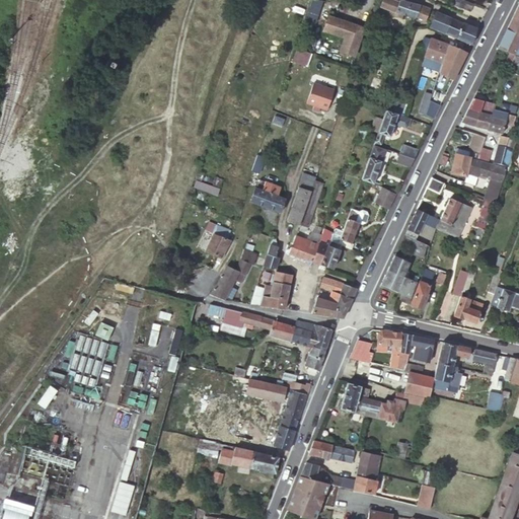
[(316,21),(322,1),(319,0),(311,0),(306,19),(316,21)]
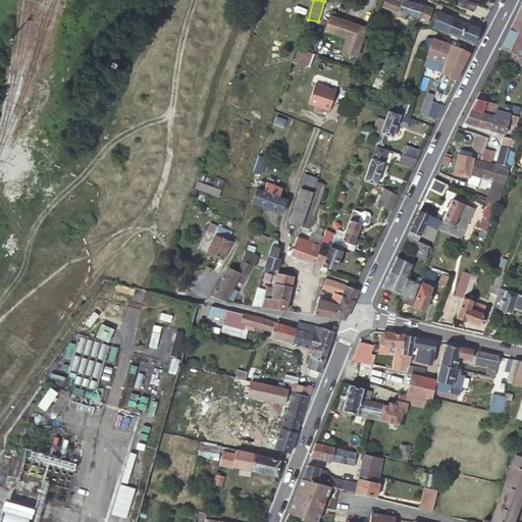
[(361,0),(360,5),(375,11),(379,0),(361,0)]
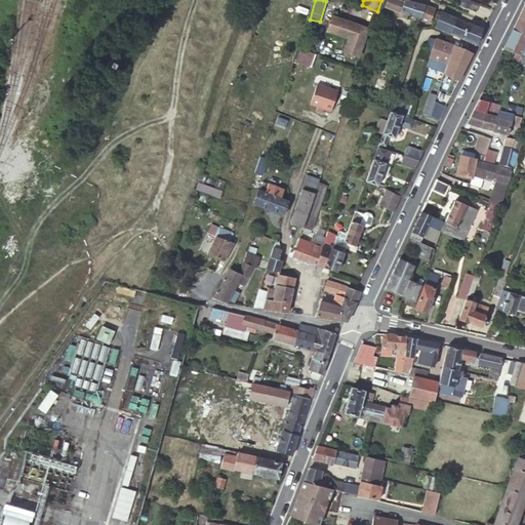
[(428,23),(433,9),(427,7),(402,3),(401,4),(387,0),(385,0),(382,9),(403,15),(423,22),(428,23)]
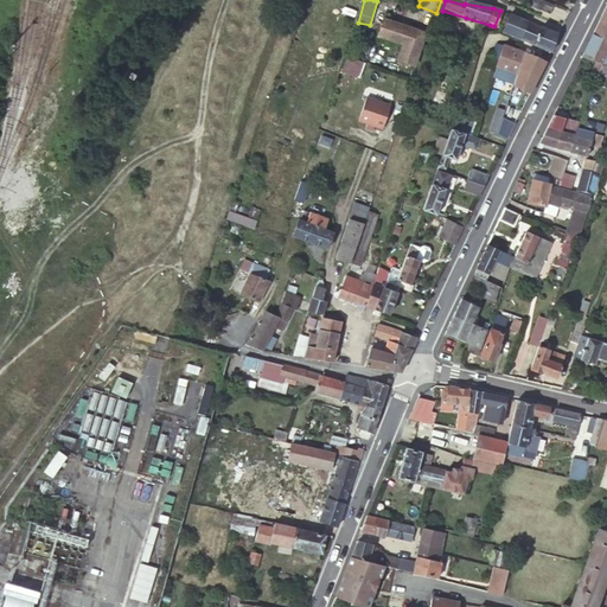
[(549,14),(551,6),(540,1),(536,0),(532,0),(530,7),(549,14)]
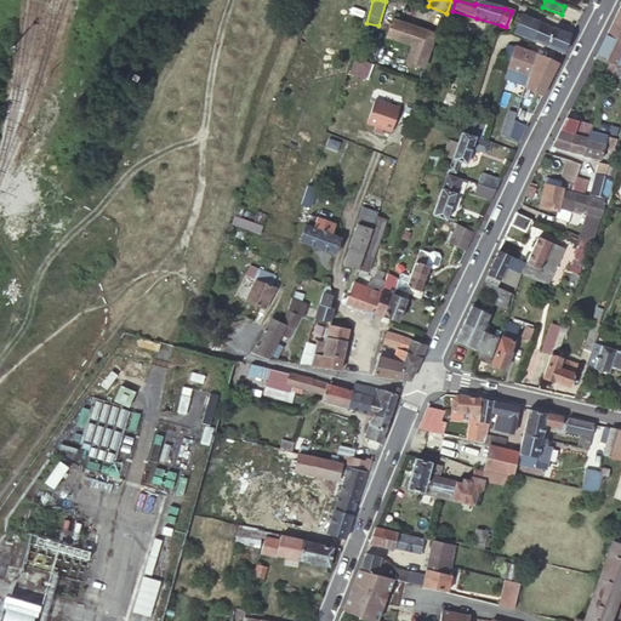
[(620,3),(594,57),(613,64),(616,66),(617,66),(620,67),(620,3)]
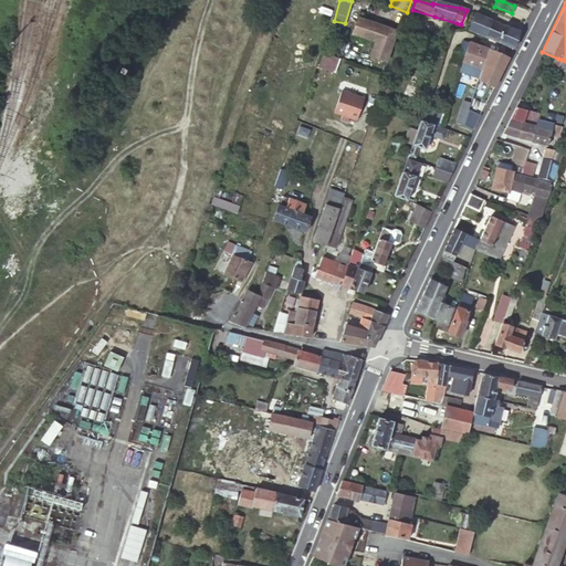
[(477,16),(470,31),(474,33),(486,38),(493,22),(477,16)]
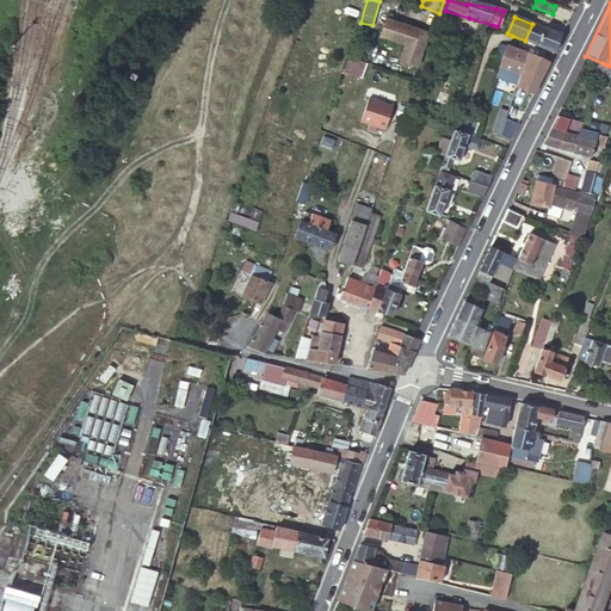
[(378,38),(382,39),(392,43),(402,48),(397,62),(415,68),(427,35),(386,19),(378,38)]
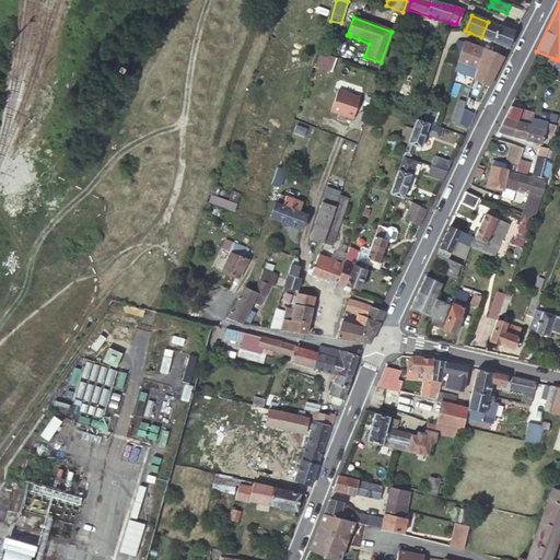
[(500,26),(488,22),(481,37),(493,42),(500,26)]
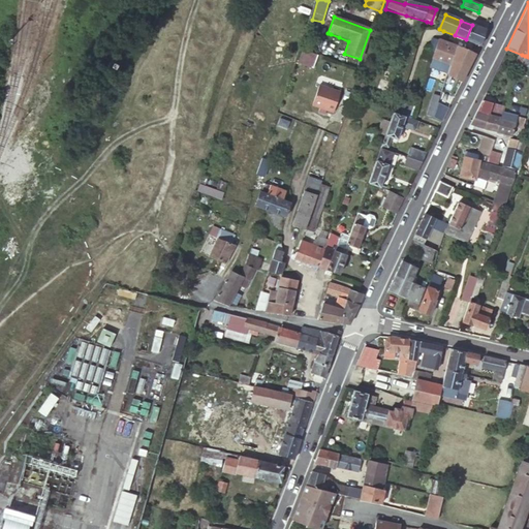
[(472,25),(466,39),(479,45),(487,31),(472,25)]
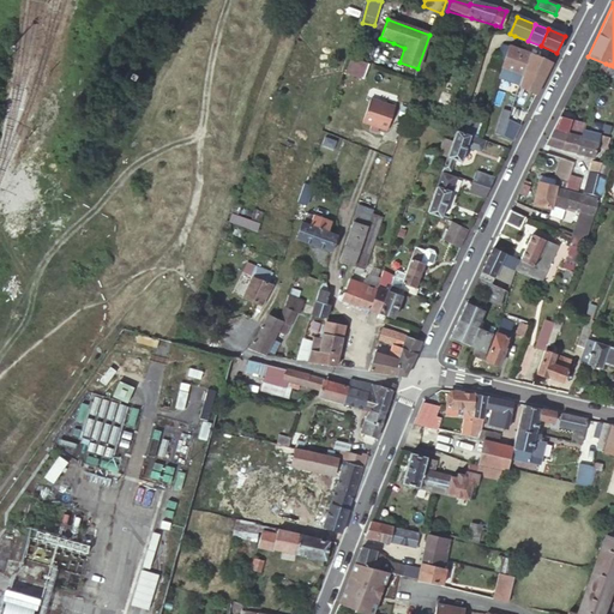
[(393,43),(384,40),(379,53),(389,56),(393,43)]
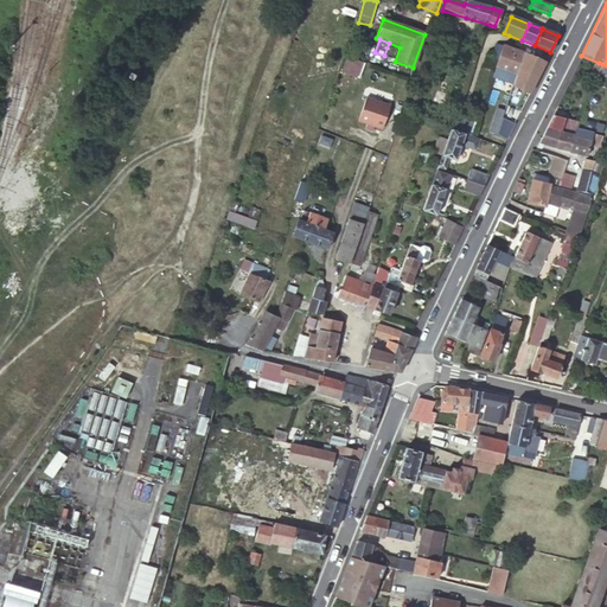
[(326,44),(319,40),(315,48),(324,51),(326,44)]
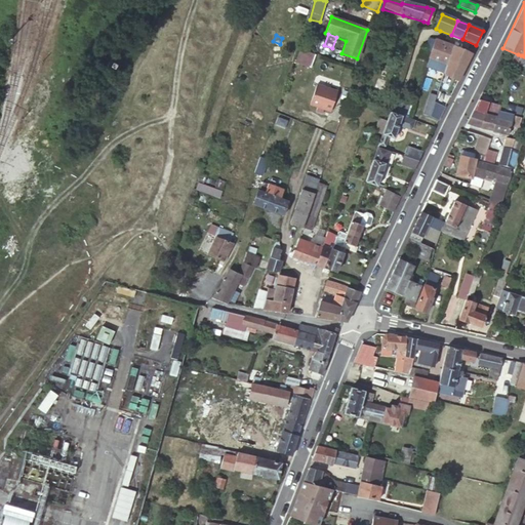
[(433,54),(437,43),(433,42),(433,44),(429,42),(425,52),(433,54)]
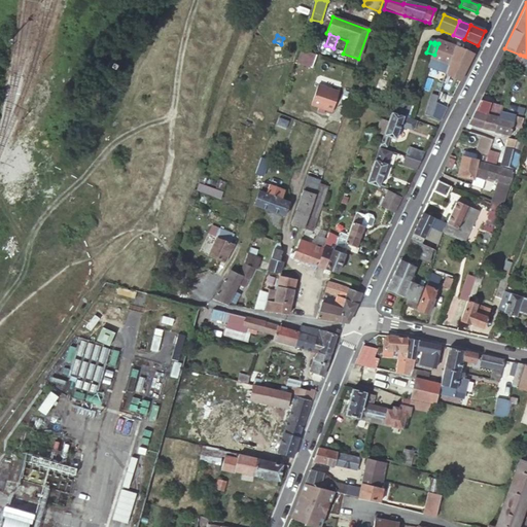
[(455,48),(438,42),(438,43),(434,55),(432,62),(442,65),(449,68),(455,48)]
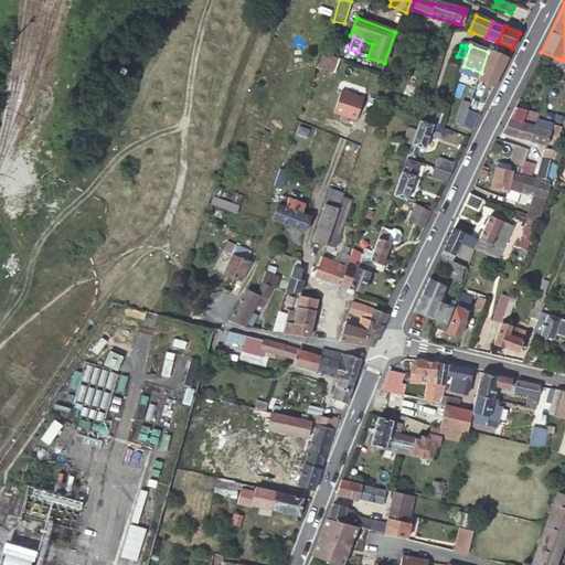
[(499,55),(488,52),(481,73),(479,80),(482,81),(483,76),(490,78),(494,80),(498,71),(493,68),(499,55)]
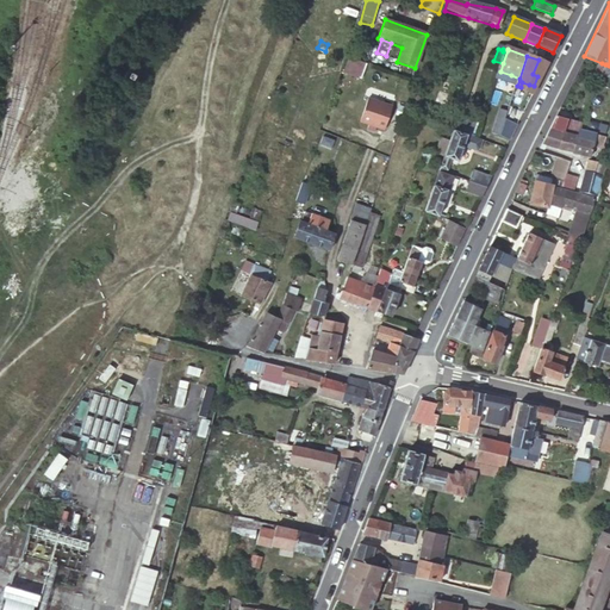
[(360,79),(365,64),(346,57),(340,72),(360,79)]
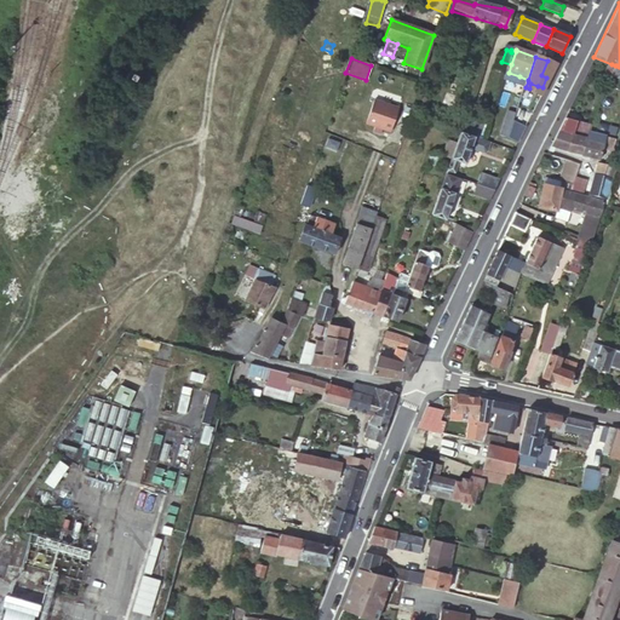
[(517,84),(520,76),(509,73),(505,80),(517,84)]
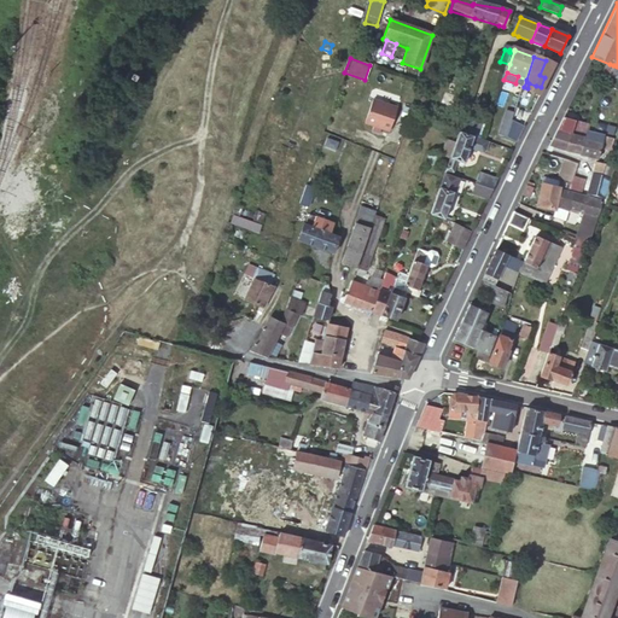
[(534,94),(536,86),(529,83),(528,88),(524,87),(523,91),(534,94)]
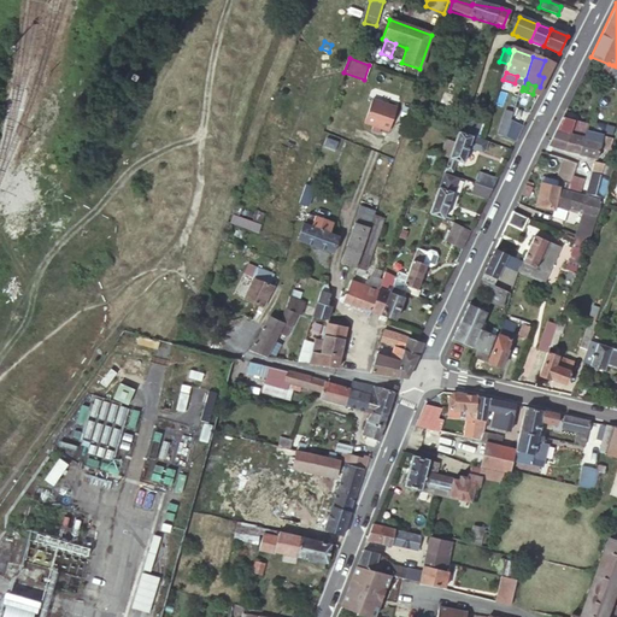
[(428,93),(418,90),(411,111),(421,115),(428,93)]
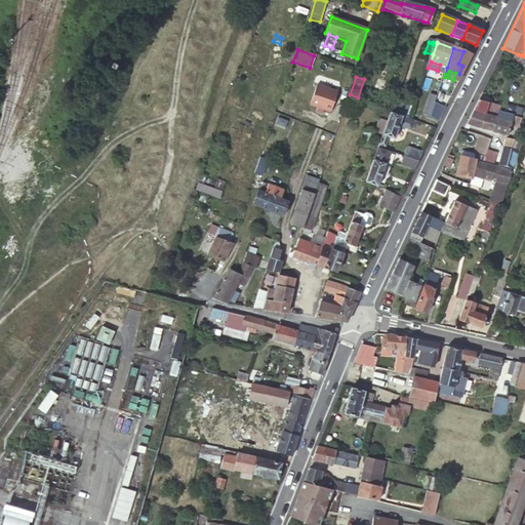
[(317,86),(310,106),(331,113),(338,93),(317,86)]
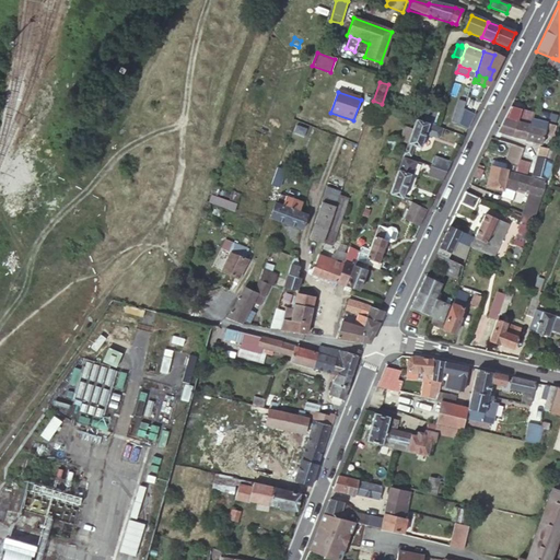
[(464,108),(466,102),(458,98),(451,120),(469,127),(474,113),(464,108)]
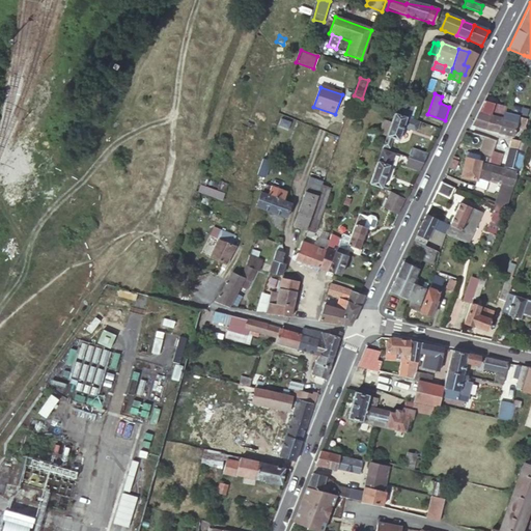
[(409,102),(398,99),(393,113),(392,114),(407,118),(416,121),(420,108),(409,104),(409,102)]
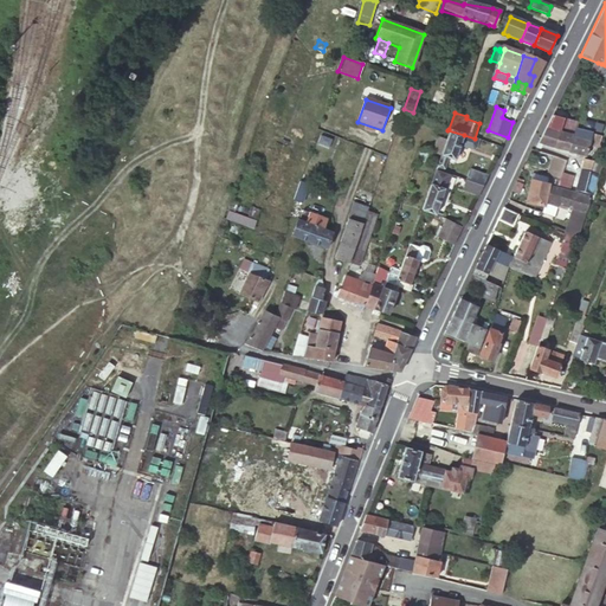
[(580,124),(565,120),(552,116),(539,144),(556,148),(569,152),(577,128),(579,128),(580,124)]
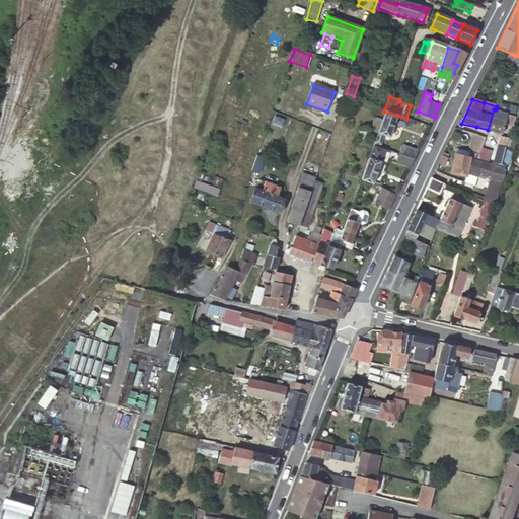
[(494,109),(488,130),(503,134),(507,118),(515,121),(517,110),(510,108),(500,105),(499,106),(498,110),(496,109),(494,109)]
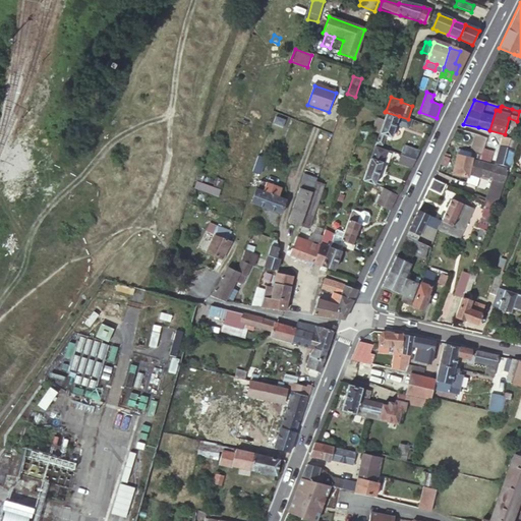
[(378,133),(378,134),(374,143),(373,147),(377,148),(380,149),(381,146),(385,135),(378,133)]
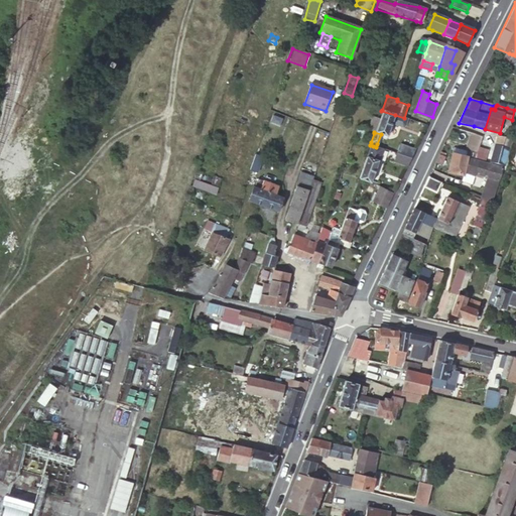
[(503,139),(511,141),(513,135),(506,132),(503,139)]
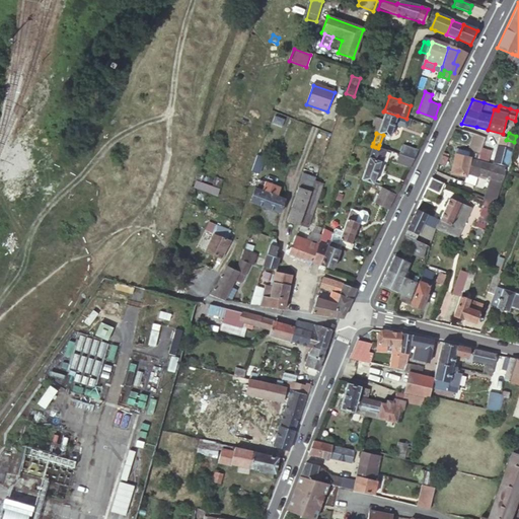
[(470,146),(469,153),(471,153),(475,154),(479,155),(483,146),(486,138),(475,134),(470,146)]
